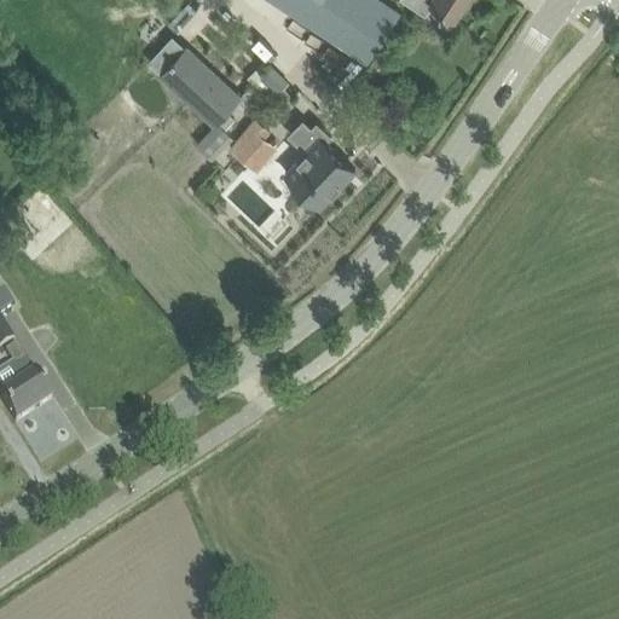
[(275,0),(368,61),(400,12),(381,0),(275,0)]
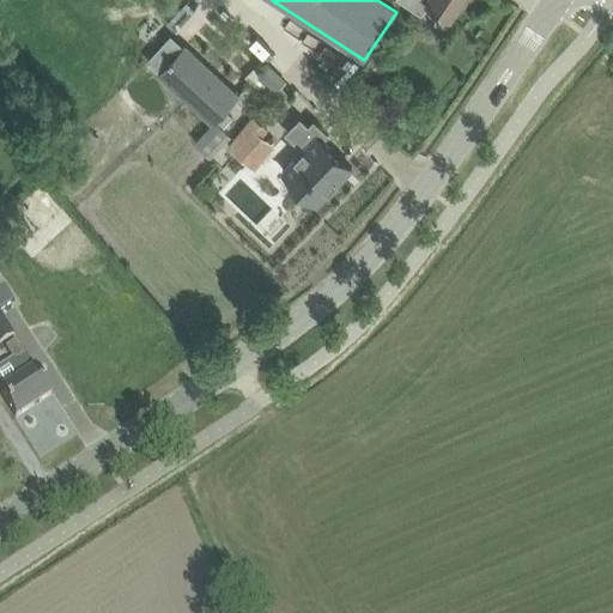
[(420,0),(425,4),(450,19),(462,0),(420,0)]
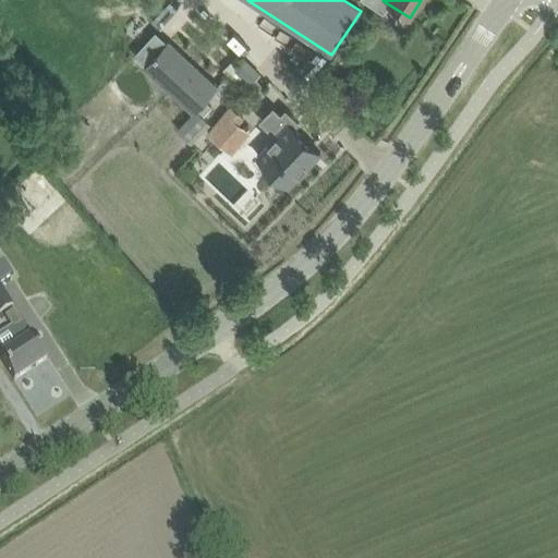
[(146,65),(194,110),(196,108),(213,89),(216,86),(168,41),(146,65)]
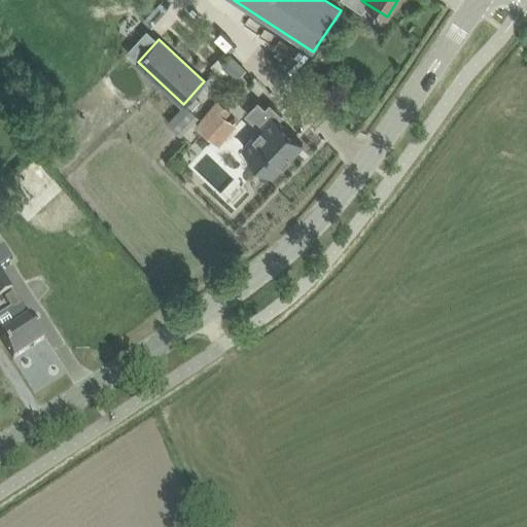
[(223,67),(227,71),(234,77),(243,68),(232,58),(223,67)]
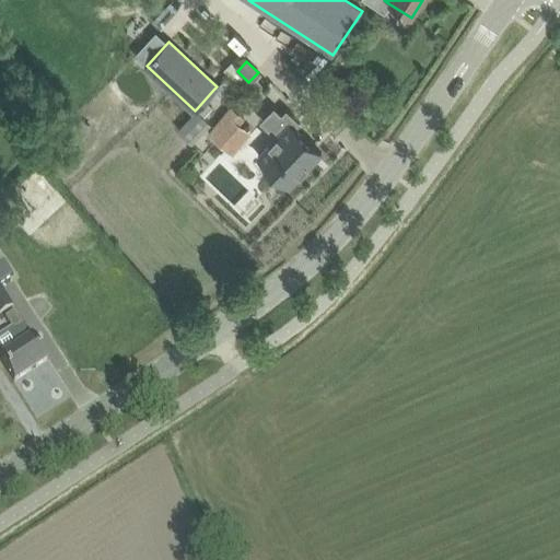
[(217,86),(213,90),(222,97),(242,76),(237,71),(235,70),(226,79),(225,77),(217,86)]
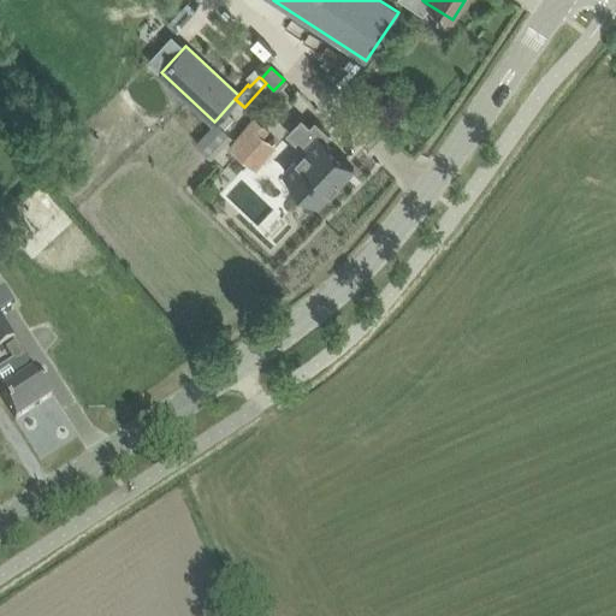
[(255,116),(227,146),(256,171),(278,147),(266,135),(271,130),(255,116)]
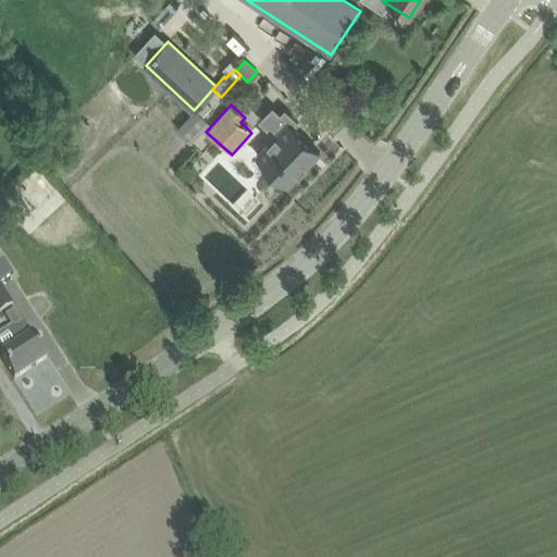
[(194,110),(177,128),(192,141),(210,122),(196,108),(194,110)]
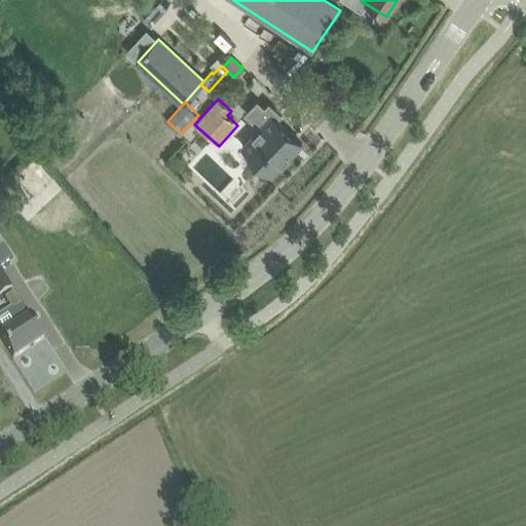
[(260,127),(242,146),(272,175),(302,144),(276,120),(280,115),(269,104),(265,109),(258,102),(246,114),(260,127)]
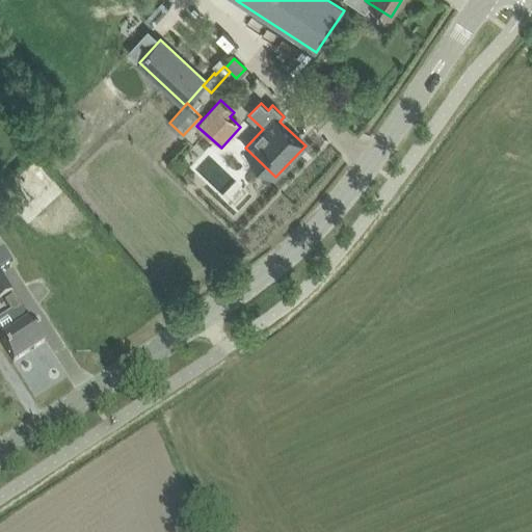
[(0,248),(0,298),(11,292),(0,273),(0,269),(11,263),(2,248),(0,248)]
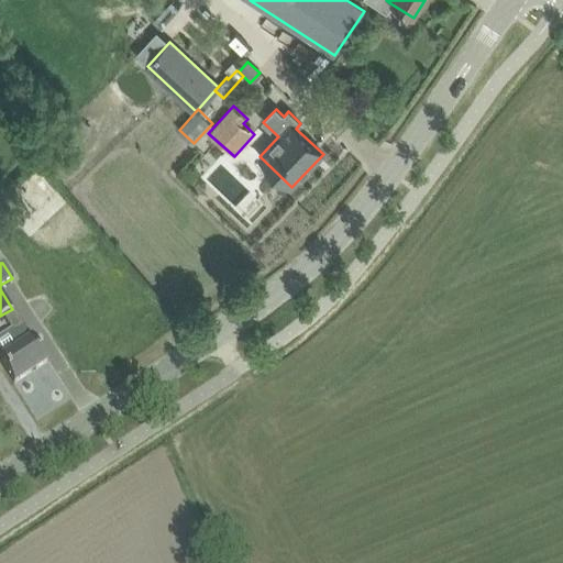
[(11,330),(13,334),(24,327),(14,312),(3,319),(11,330)]
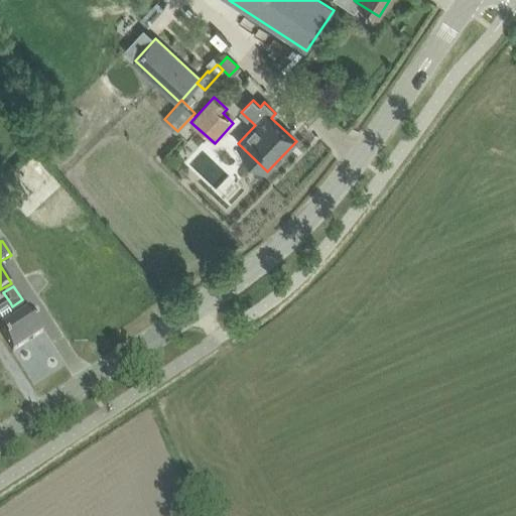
[(10,302),(0,308),(0,332),(12,352),(43,332),(22,299),(12,306),(10,302)]
